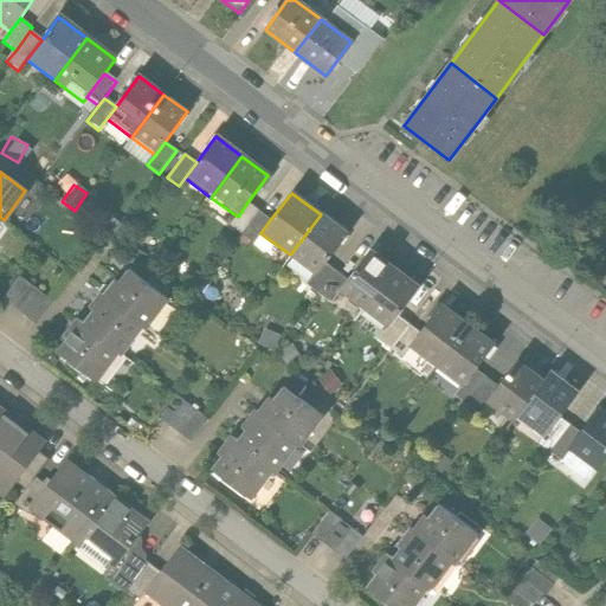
[(231,226),(242,234),(259,211),(247,202),(238,217),(231,226)]
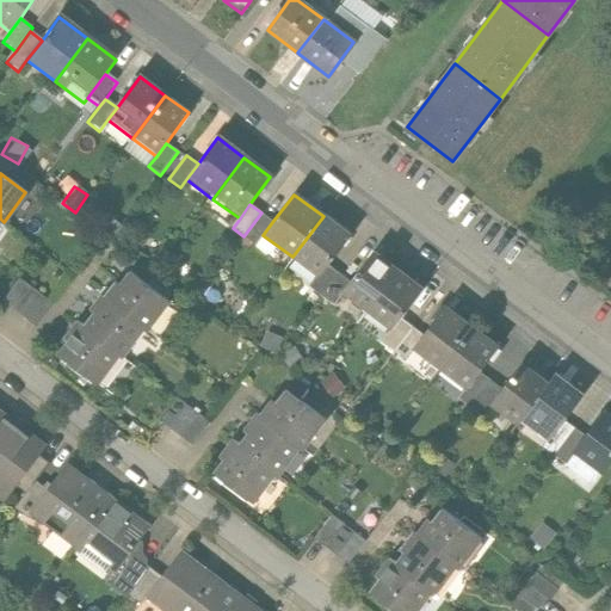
[(272,222),(261,213),(244,236),(255,245),(263,235),(272,222)]
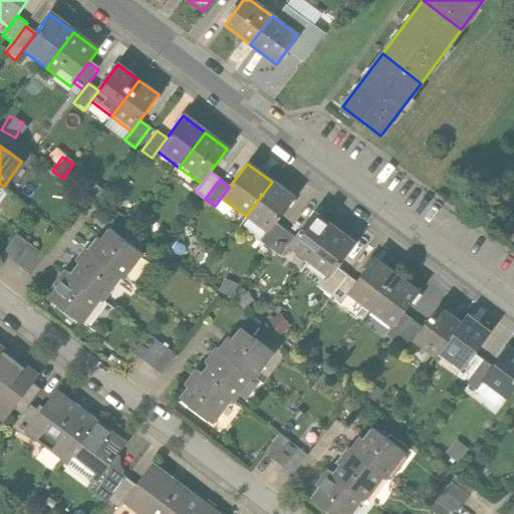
[(293,199),(272,182),(246,216),(268,233),(275,223),(293,199)]
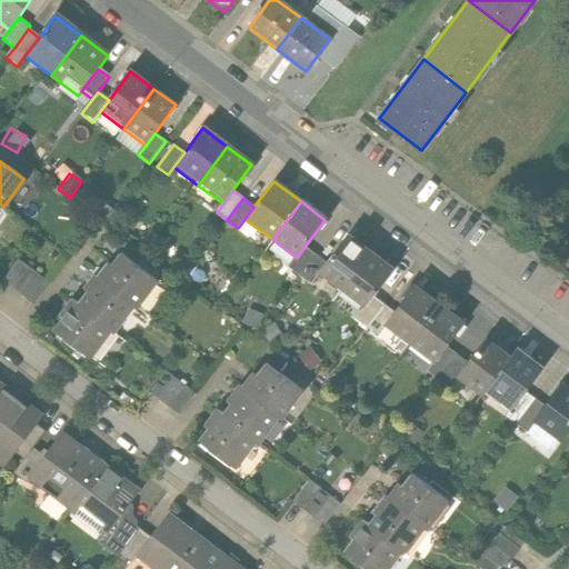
[(319,273),(342,290),(370,252),(348,236),(327,263),(319,273)]
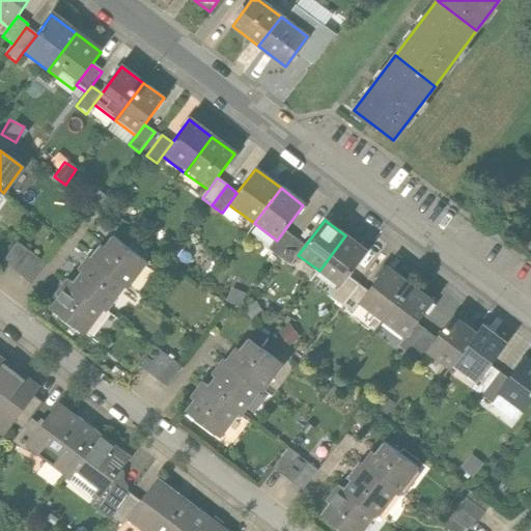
[(270,250),(280,258),(295,238),(284,230),(277,241),(270,250)]
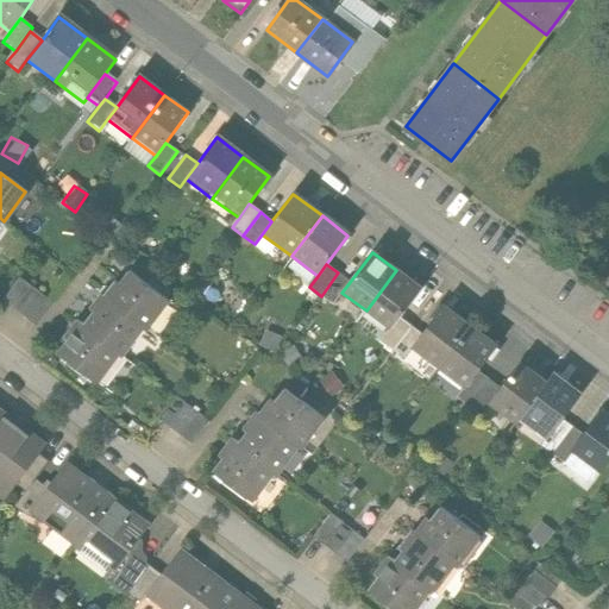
[(420,288),(396,270),(366,311),(390,328),(399,316),(420,288)]
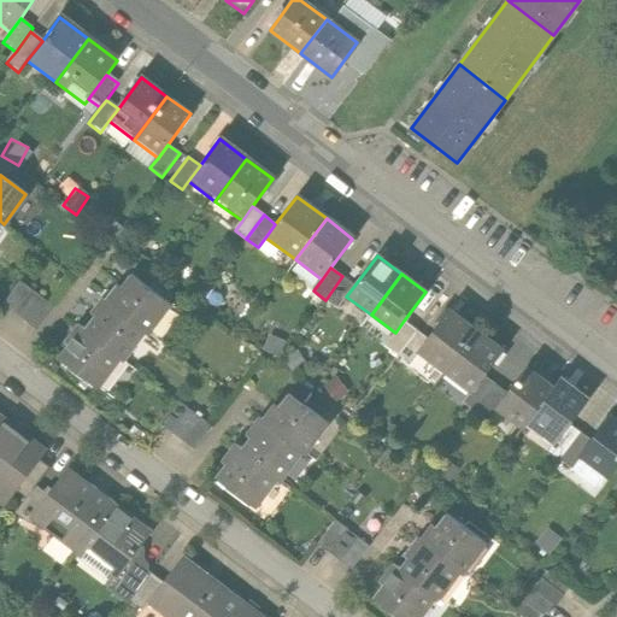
[(118,285),(106,300),(145,330),(148,333),(170,305),(131,275),(122,287),(118,285)]
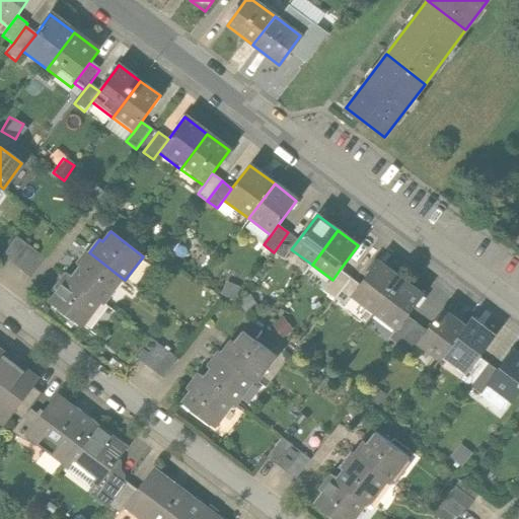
[(298,240),(288,232),(274,252),(284,260),(291,249),(298,240)]
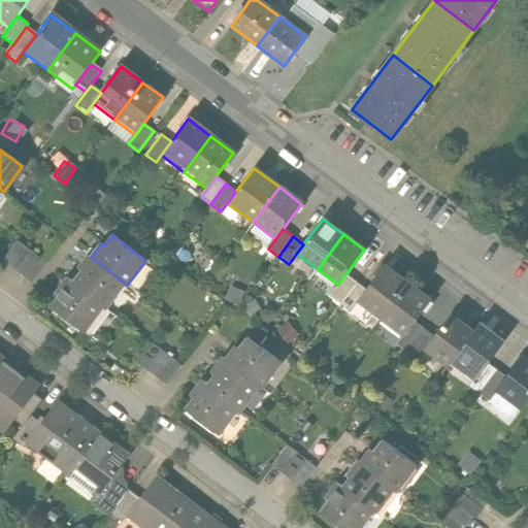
[(0,261),(29,285),(45,264),(15,240),(0,261)]
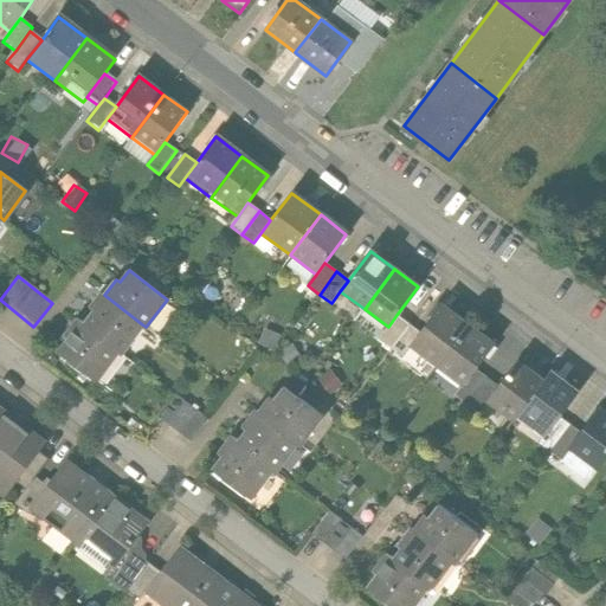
[(96,308),(84,324),(118,350),(121,353),(142,324),(104,295),(101,291),(91,304),(96,308)]
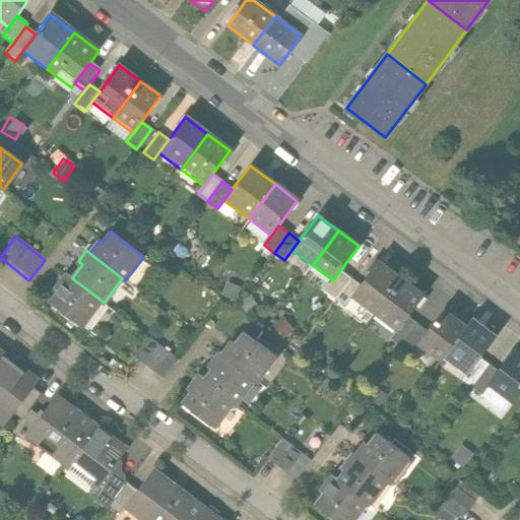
[(352,299),(375,315),(401,279),(379,263),(362,286),(352,299)]
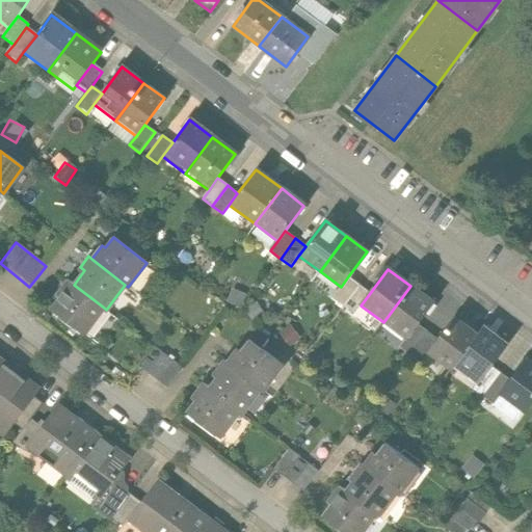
[(331,299),(342,307),(358,285),(348,276),(341,287),(331,299)]
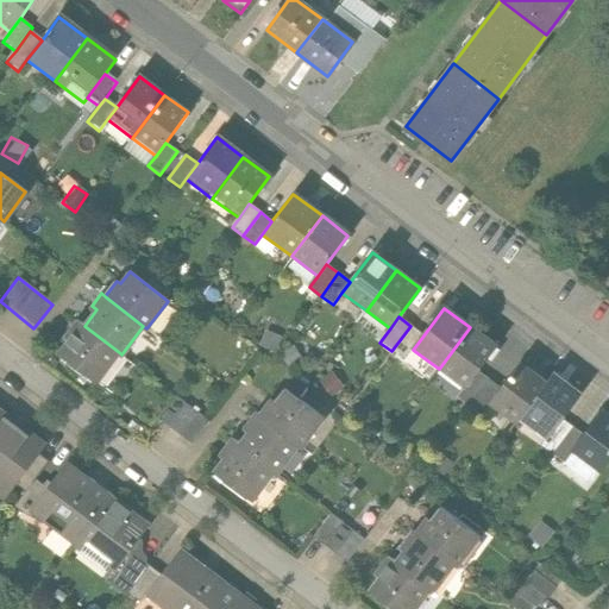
[(96,381),(119,352),(85,326),(77,320),(64,337),(69,339),(58,352),(96,381)]
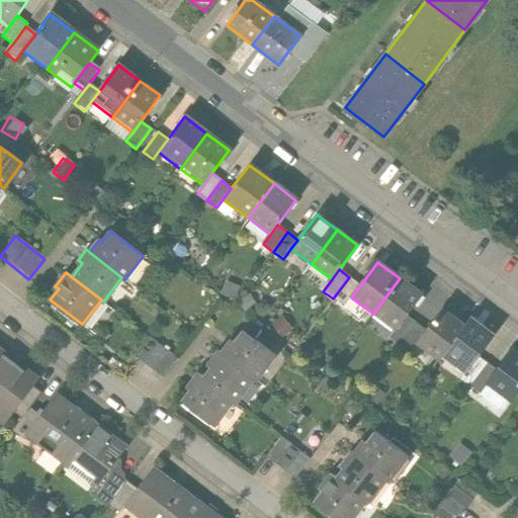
[(360,285),(349,277),(333,298),(344,307),(351,297),(360,285)]
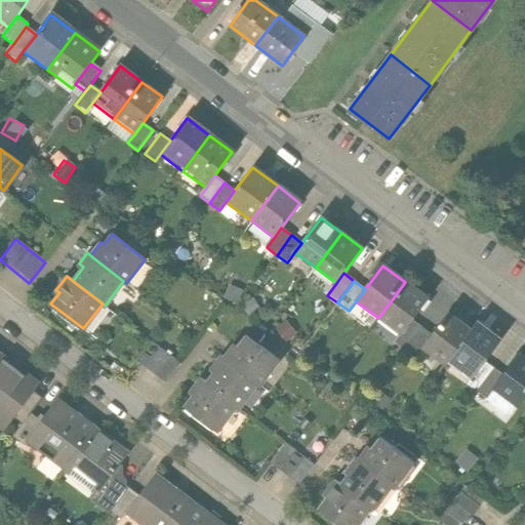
[(428,298),(405,282),(378,318),(401,334),(412,320),(428,298)]
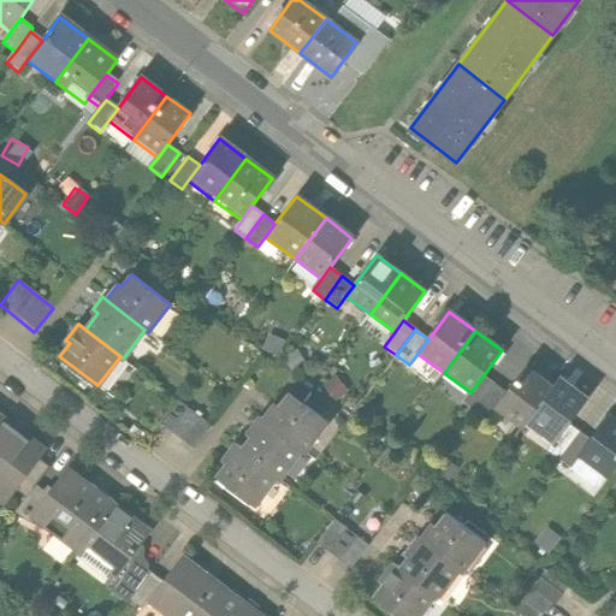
[(284,342),(268,336),(262,350),(278,356),(284,342)]
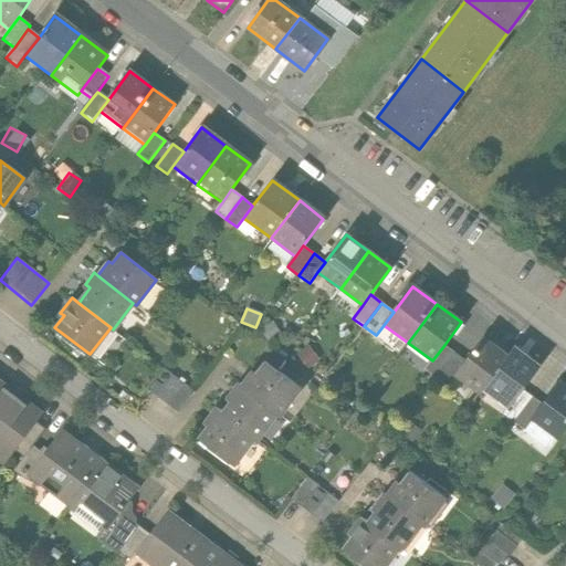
[(280,333),(272,322),(260,329),(266,341),(280,333)]
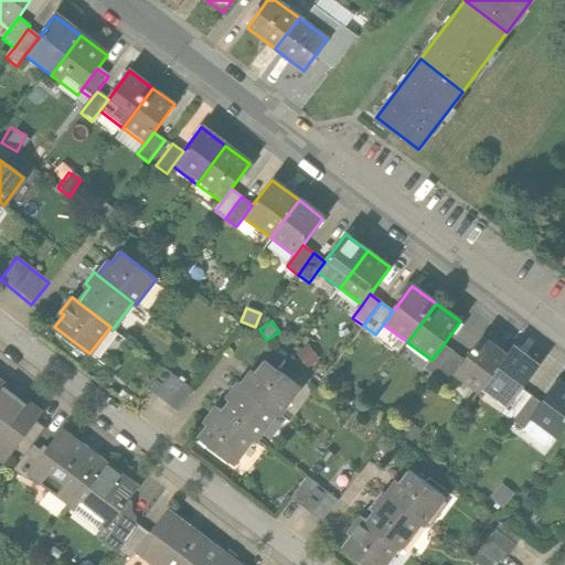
[(466,361),(455,376),(479,394),(482,388),(507,355),(482,338),(466,361)]
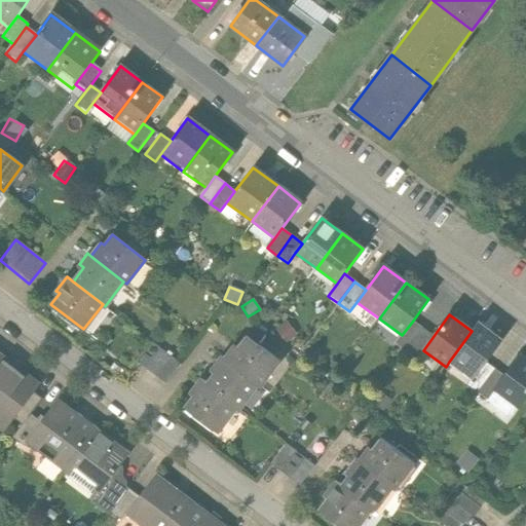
[(396,343),(405,350),(422,327),(413,321),(402,335),(396,343)]
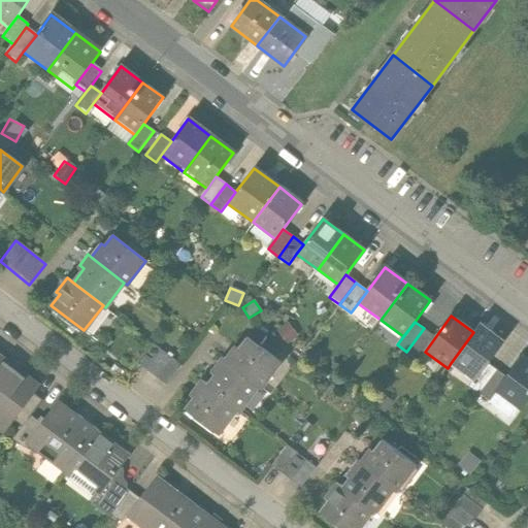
[(451,363),(473,380),(486,364),(502,342),(480,325),(473,332),(451,363)]
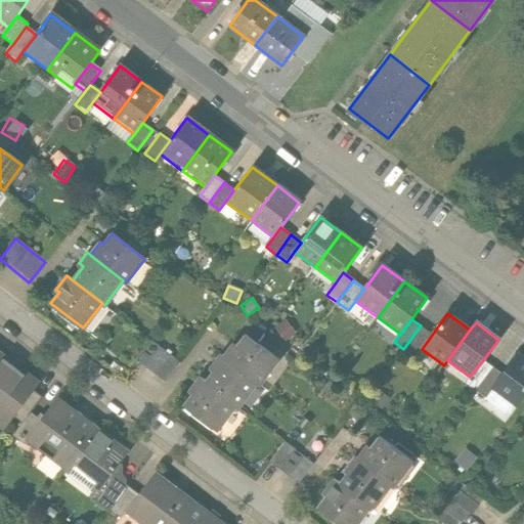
[(254,325),(246,335),(259,344),(266,335),(254,325)]
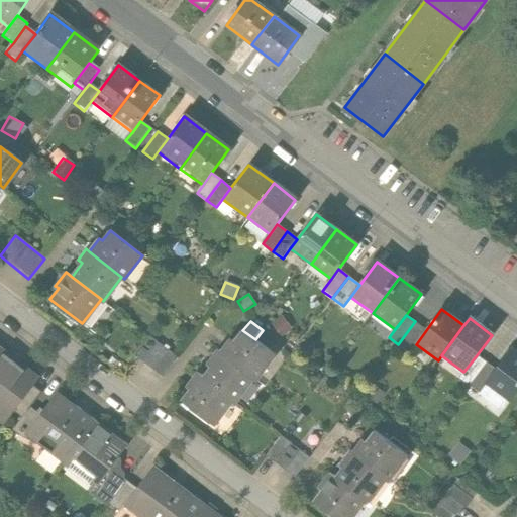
[(426,330),(415,321),(398,344),(409,353),(416,344),(426,330)]
